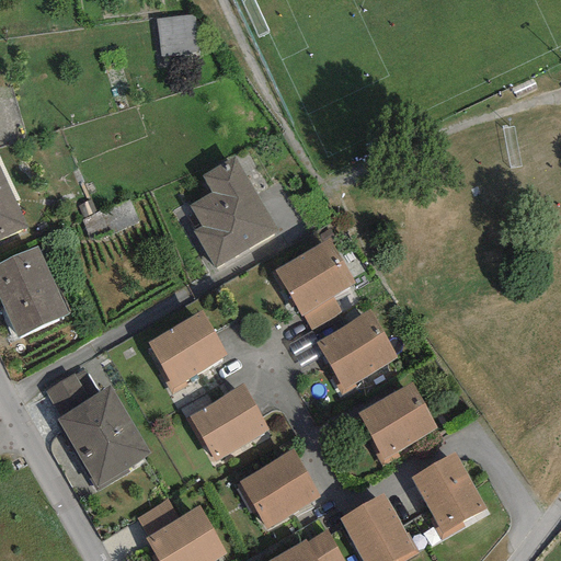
[(195,18),(157,22),(161,60),(199,56),(195,18)]
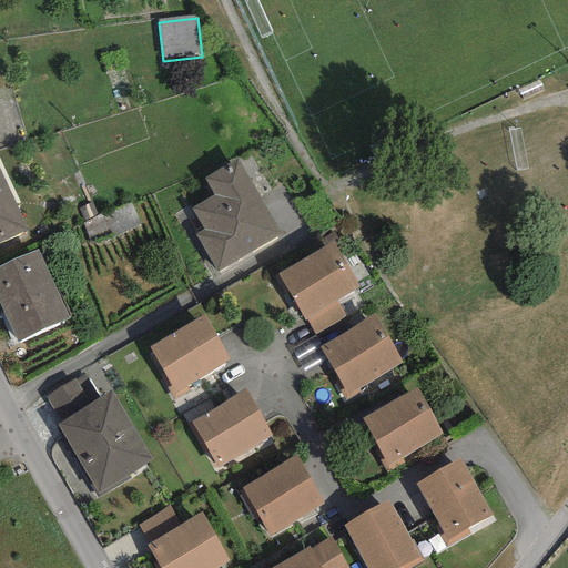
[(283,241),(233,161),(194,184),(205,203),(186,214),(201,237),(193,242),(216,281),(283,241)]
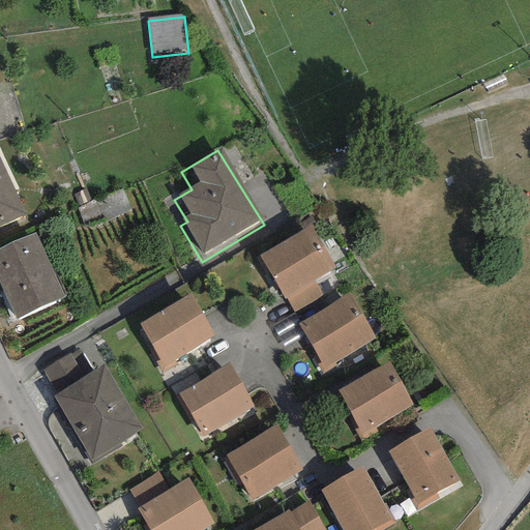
[(0,231),(25,221),(0,164),(0,231)]
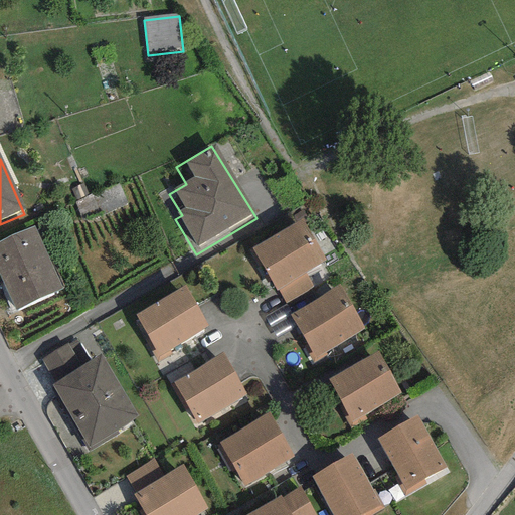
[(324,263),(301,221),(251,249),(276,291),(280,289),(288,303),(313,289),(304,274),(324,263)]
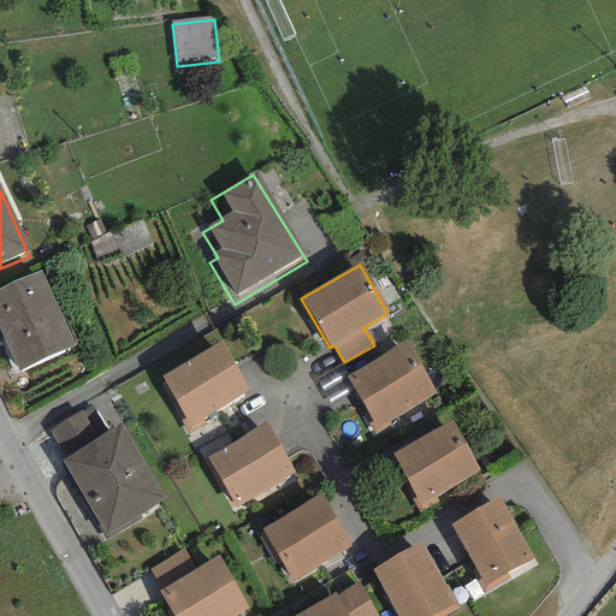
[(72,350),(37,276),(0,292),(0,335),(18,375),(72,350)]
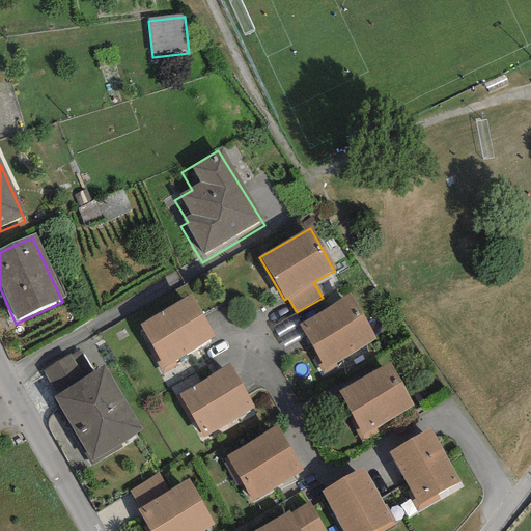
[(376,338),(346,291),(299,322),(328,368),(376,338)]
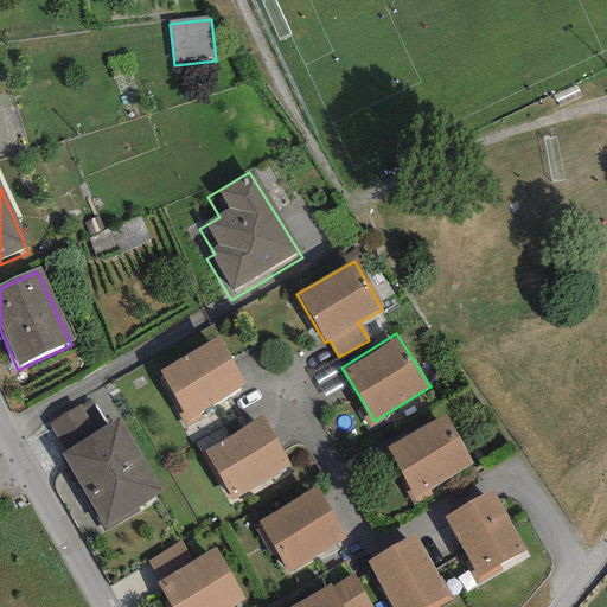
[(247,384),(217,336),(159,371),(187,420),(247,384)]
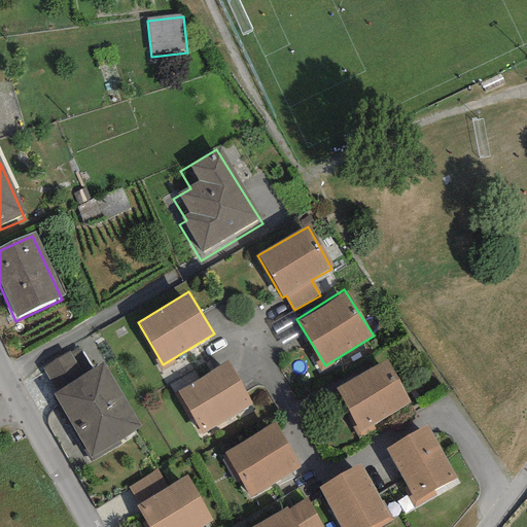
[(77,349),(42,370),(56,393),(54,398),(90,460),(142,430),(104,365),(92,374),(77,349)]
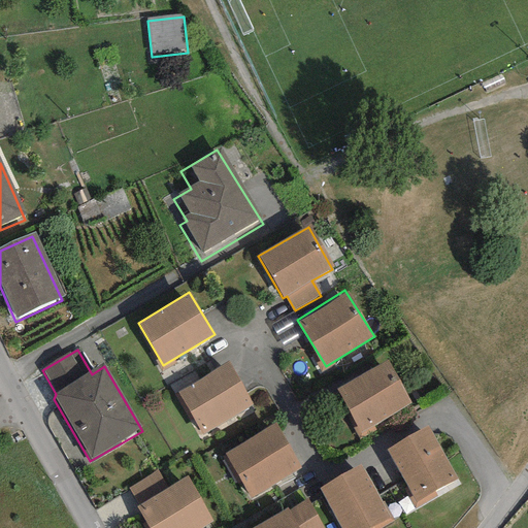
[(410,403),(386,360),(335,389),(361,432),(410,403)]
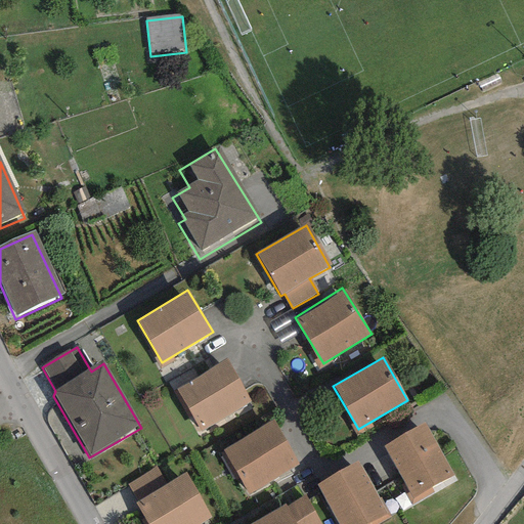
[(250,405),(226,362),(177,389),(201,431),(250,405)]
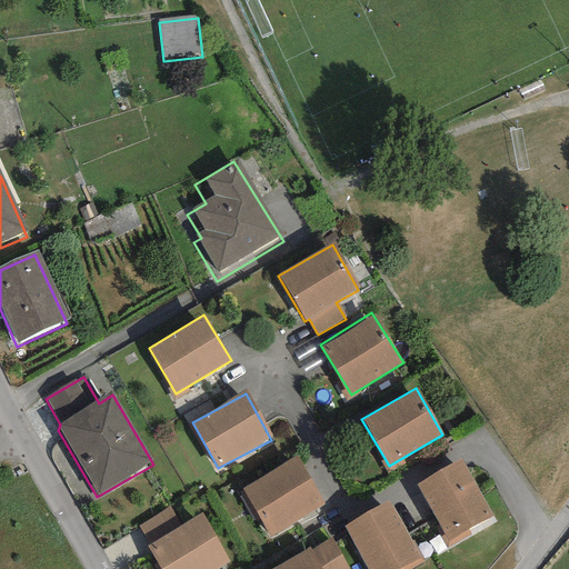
[(295,456),(242,487),(271,537),(325,506),(295,456)]
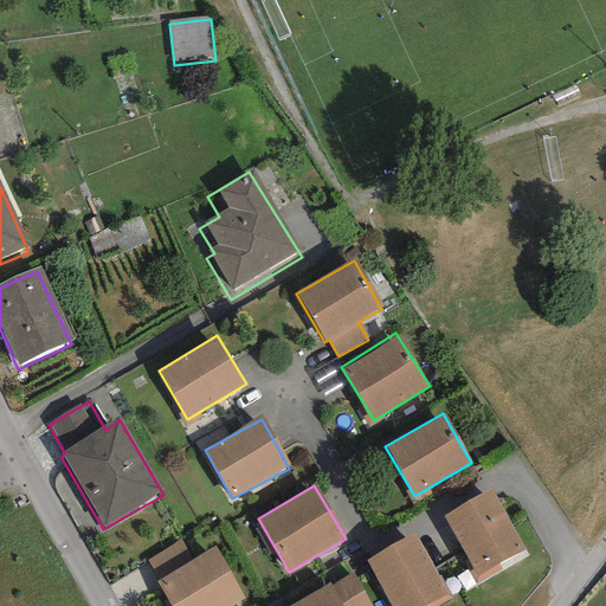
[(524,554),(489,491),(443,517),(478,580),(524,554)]
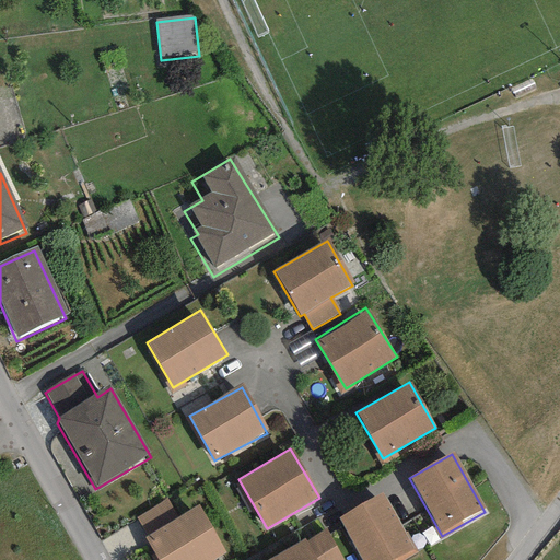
[(395,559),(413,549),(382,496),(338,521),(361,559),(395,559)]
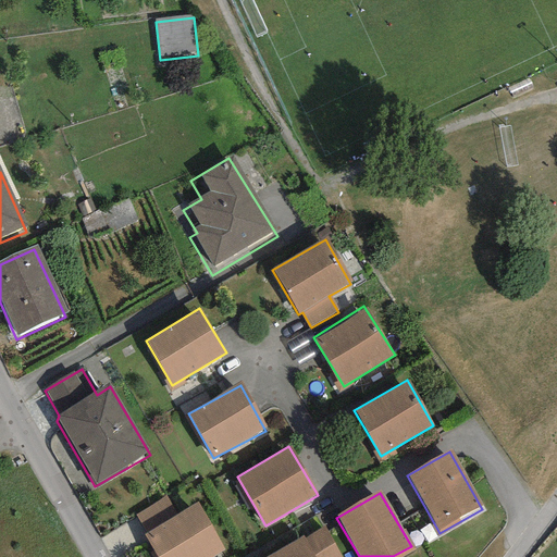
[(168,496),(135,515),(158,556),(211,556),(224,551),(197,503),(176,514),(168,496)]
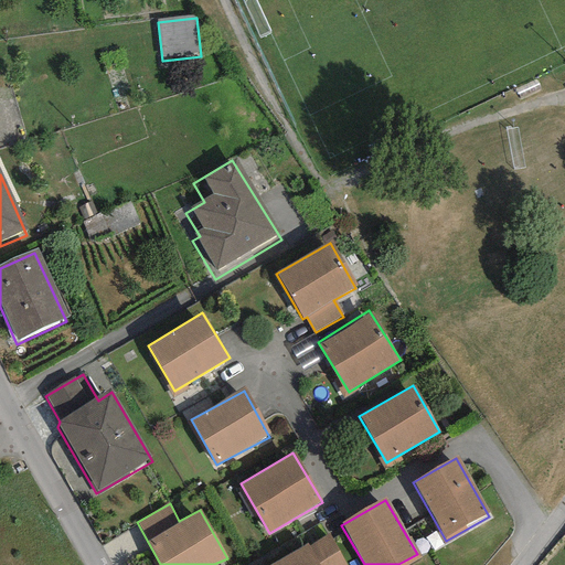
[(342,564),(327,536),(273,564),(342,564)]
